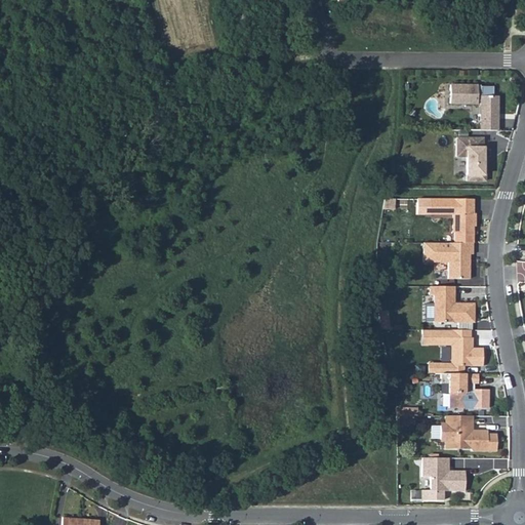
[(480,86),(449,85),(449,105),(477,105),(477,102),(480,102),(480,105),(480,131),(496,131),(496,96),(492,96),(492,87),(483,87),(483,89),(480,89),(480,87),(480,86)]
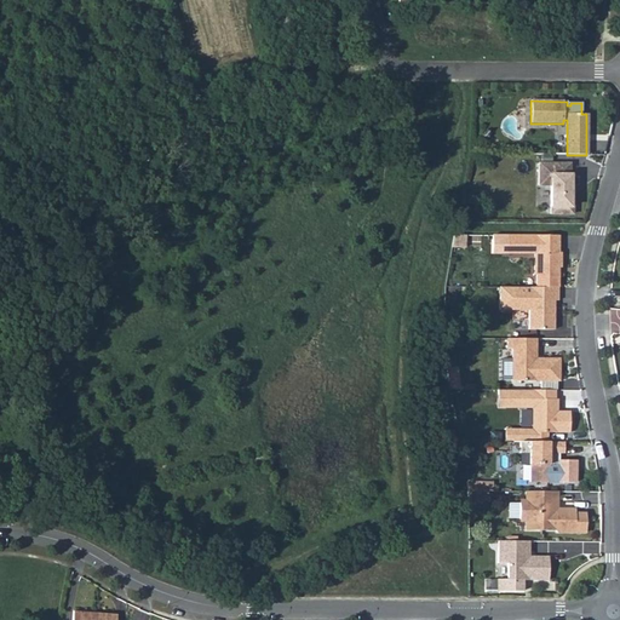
[(569,174),(569,164),(539,164),(538,185),(550,185),(550,214),(572,214),(572,195),(569,195),(570,189),(570,174),(569,174)]
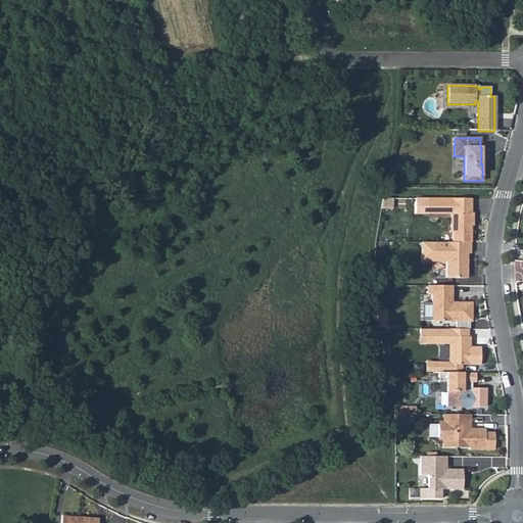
[(416,214),(427,214),(427,199),(416,199),(416,214)]
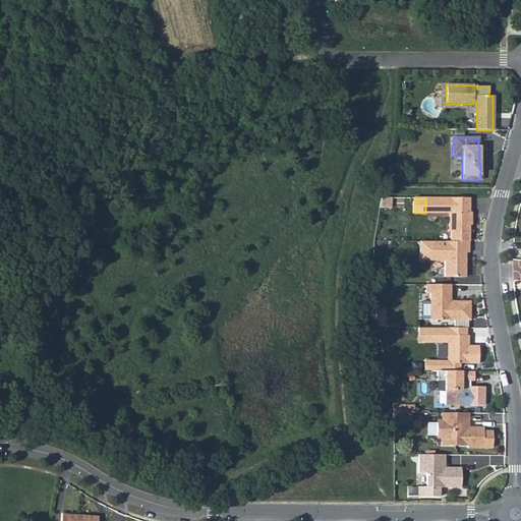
[(468,242),(468,230),(468,225),(470,225),(471,213),(469,213),(469,198),(425,198),(425,213),(449,214),(448,231),(450,231),(450,242),(468,242)]
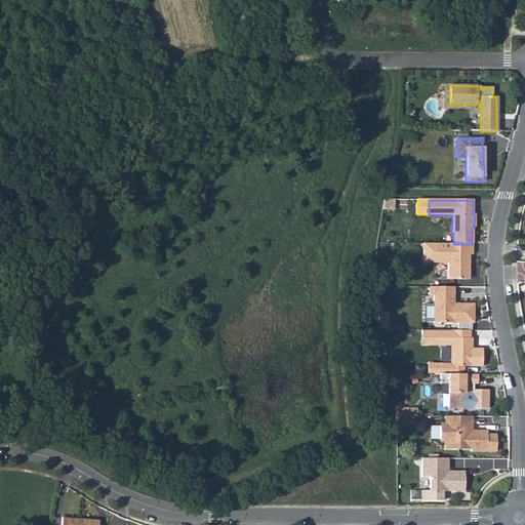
[(472,255),(472,244),(453,244),(423,243),(422,263),(447,263),(447,280),(469,280),(469,265),(467,263),(467,254),(469,254),(472,255)]
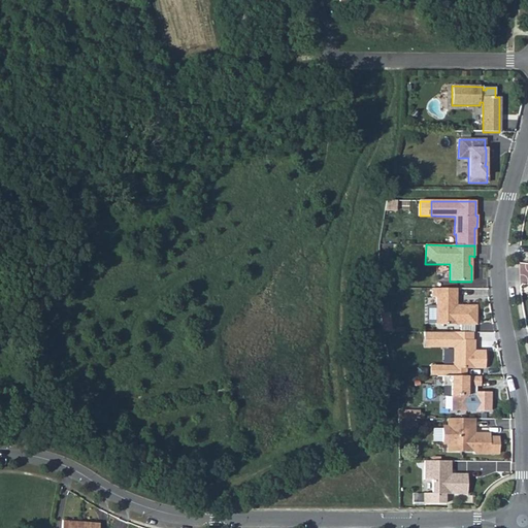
[(456,289),(431,289),(431,298),(435,298),(435,325),(475,325),(476,305),(456,305),(452,305),(452,298),(456,298),(456,289)]
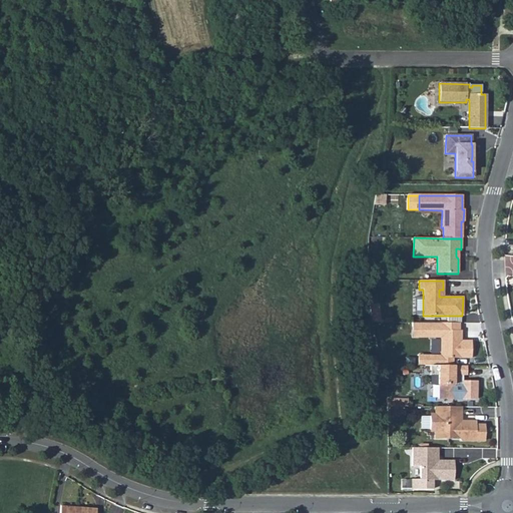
[(379,305),(370,305),(371,319),(380,318),(379,305)]
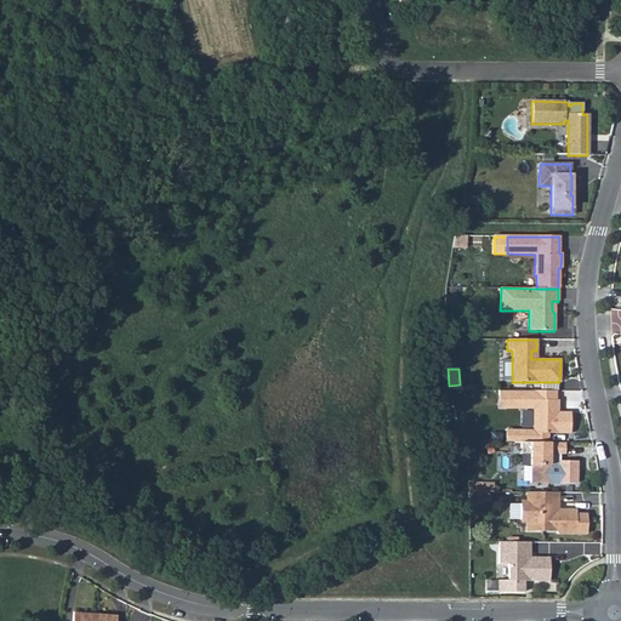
[(533,391),(499,391),(497,409),(508,409),(533,409),(533,400),(533,391)]
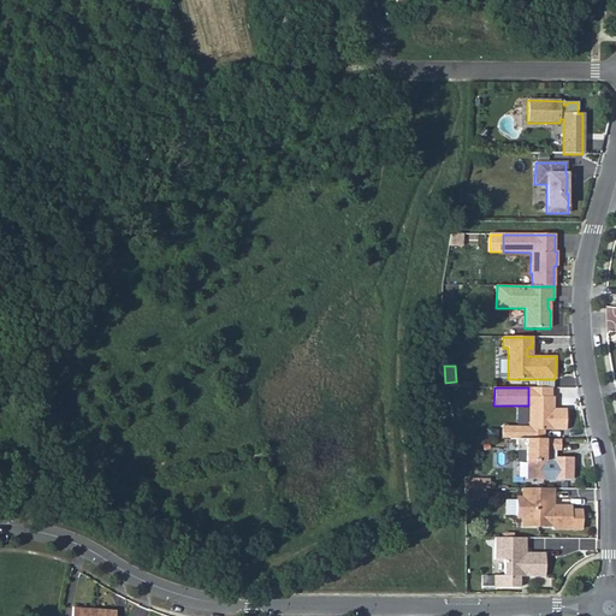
[(551,397),(528,397),(528,406),(528,427),(528,430),(544,430),(566,431),(566,409),(554,409),(550,409),(551,397)]
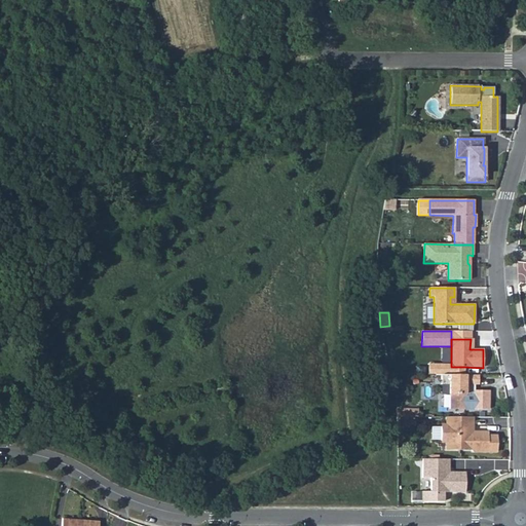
[(441,375),(464,375),(464,367),(451,367),(451,365),(428,365),(428,375),(441,375)]
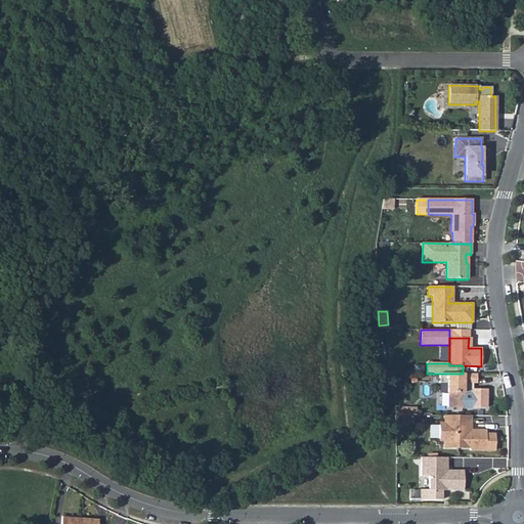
[(447,407),(488,408),(488,390),(472,389),(472,384),(476,384),(476,374),(463,374),(439,374),(439,383),(447,383),(447,407)]
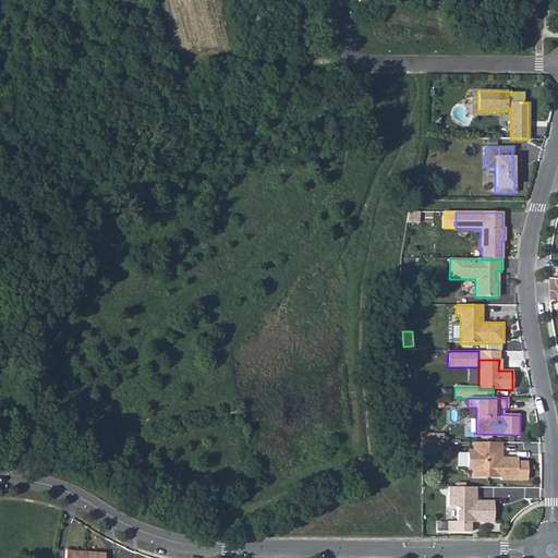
[(438,443),(421,443),(421,451),(438,452),(438,443)]
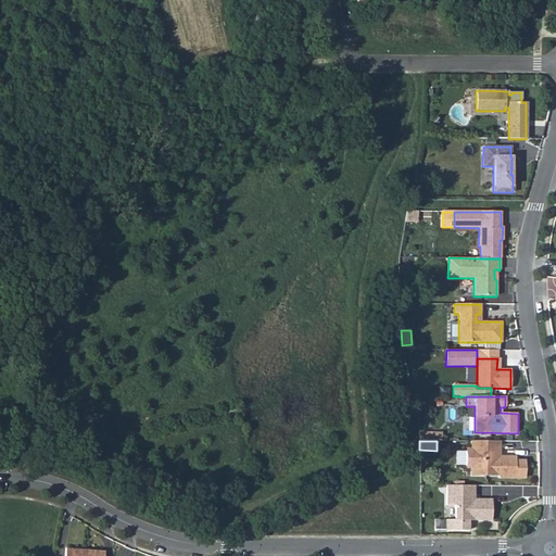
[(493,452),(498,452),(498,441),(470,441),(470,450),(468,450),(465,452),(465,465),(468,468),(470,468),(470,476),(497,477),(498,478),(525,478),(525,460),(515,460),(515,457),(500,457),(500,458),(497,458),(496,459),(493,456),(493,452)]
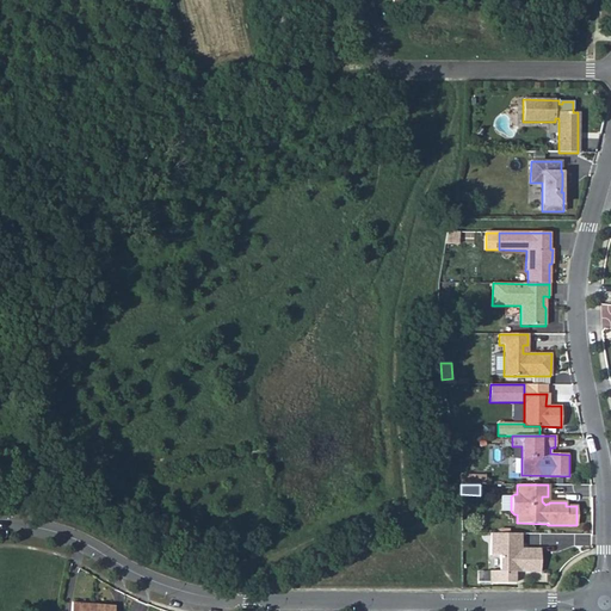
[(518,544),(522,544),(522,534),(491,534),(491,556),(500,556),(500,572),(539,572),(539,549),(522,549),(518,549),(518,544)]
